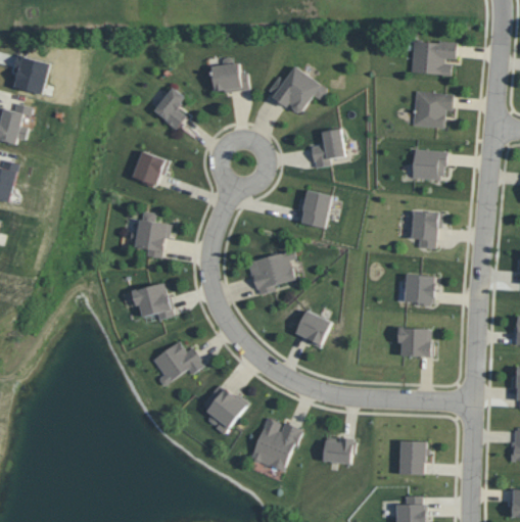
[(411,73),(450,75),(451,60),(455,61),(456,43),(412,40),(411,73)]
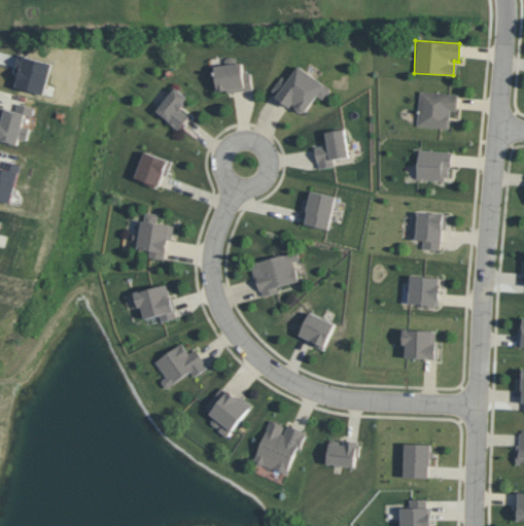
[(213,66),(215,93),(250,90),(249,73),(242,74),(241,63),(234,64),(233,58),(223,59),(223,65),(213,66)]
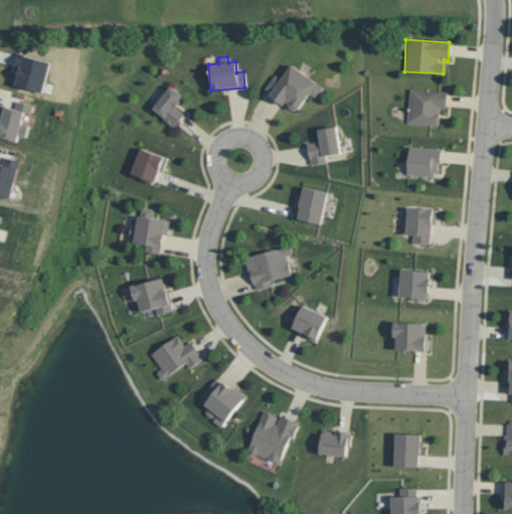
[(274,74),(263,91),(295,113),(308,94),(315,99),(322,88),(290,65),(281,79),(274,74)]
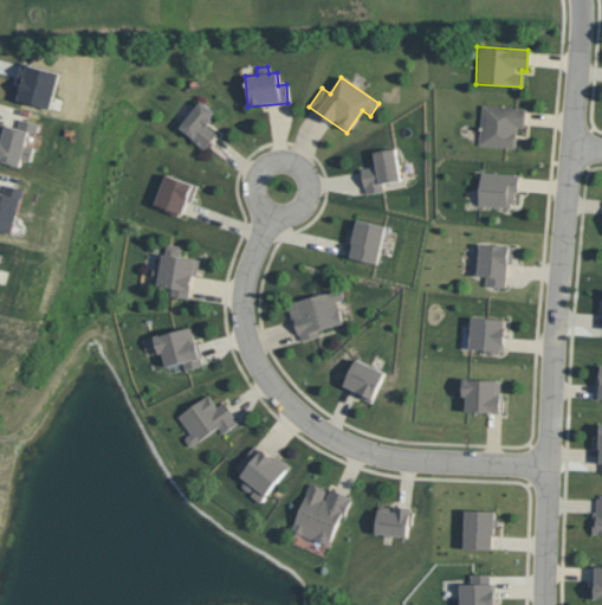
[(215,134),(205,149),(204,147),(202,148),(189,139),(191,137),(177,128),(200,101),(213,111),(208,118),(209,120),(206,126),(215,134)]
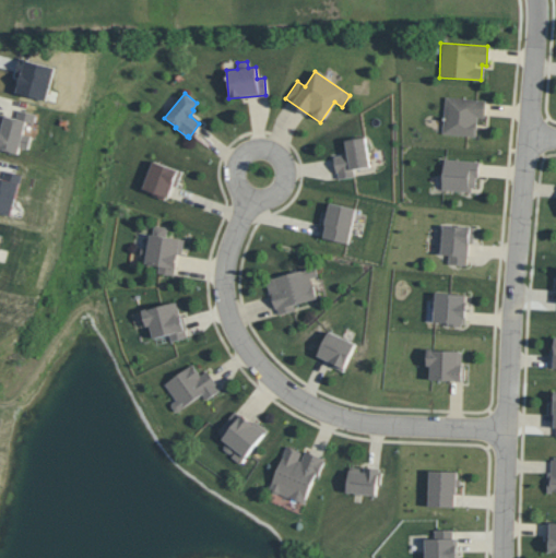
[(484,101),(483,117),(474,117),(473,137),(440,134),(444,97),(484,101)]
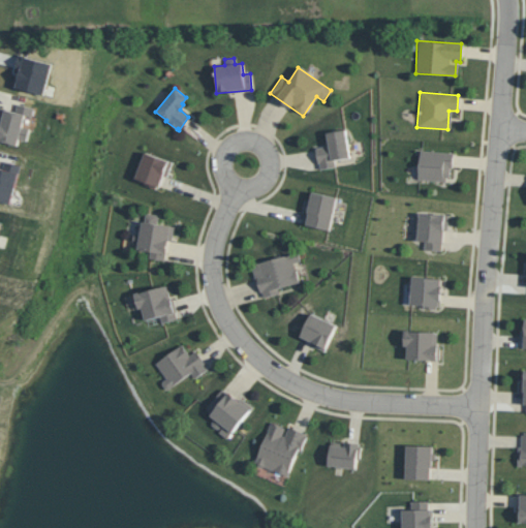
[(31,107),(30,116),(24,116),(20,128),(28,129),(25,142),(18,140),(16,146),(0,142),(0,109),(13,112),(16,103),(31,107)]
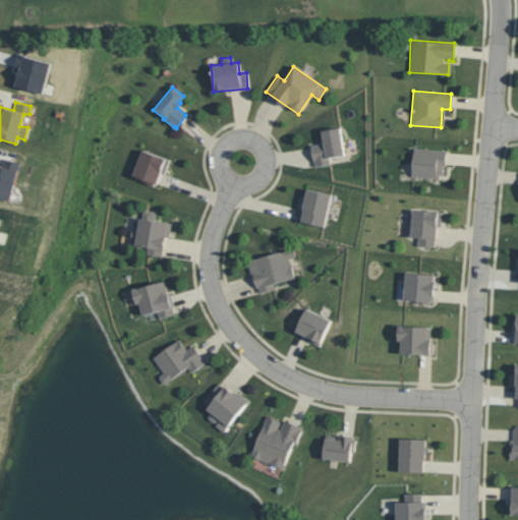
[(339,128),(343,154),(328,157),(329,164),(313,166),(312,160),(311,160),(309,146),(320,145),(319,139),(322,139),(321,131),(339,128)]
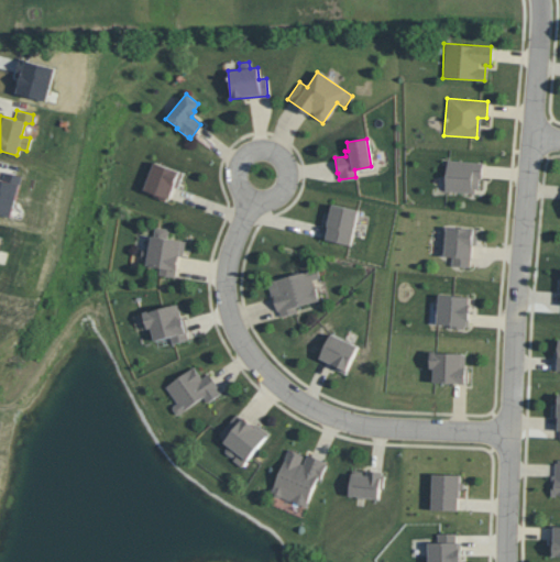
[(481,163),(480,178),(476,178),(475,189),(473,189),(472,194),(443,191),(446,160),(481,163)]
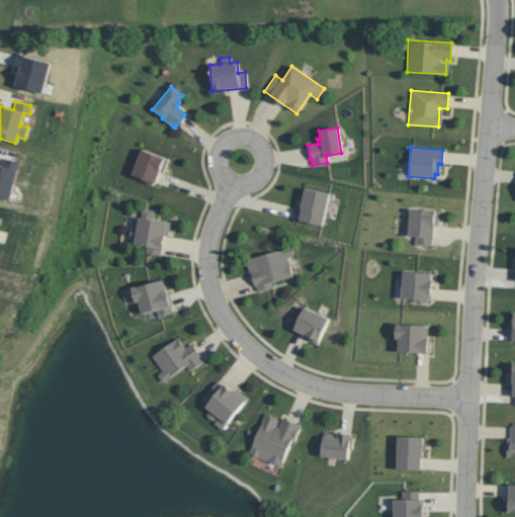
[(167,159),(162,172),(159,172),(155,183),(152,182),(152,184),(140,181),(142,178),(132,175),(141,149),(167,159)]
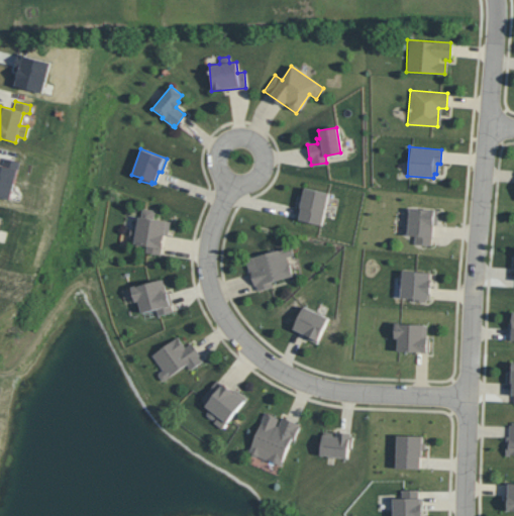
[(327,194),(320,226),(297,220),(300,207),(298,207),(303,188),(327,194)]
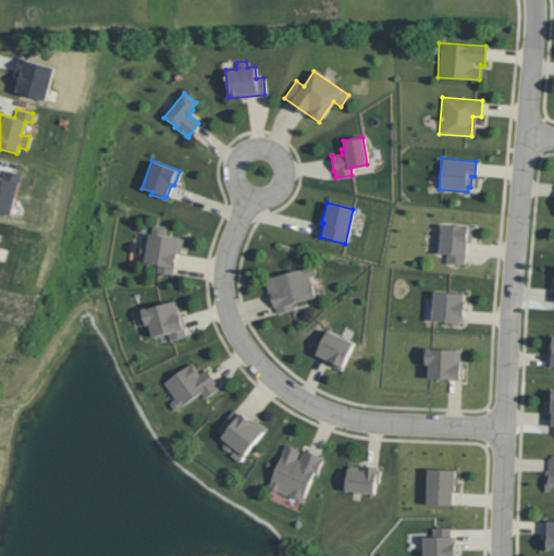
[(171,274),(155,271),(156,264),(143,263),(144,256),(138,255),(139,245),(146,246),(147,233),(150,234),(151,226),(152,224),(163,226),(165,229),(164,235),(182,238),(180,254),(176,254),(174,268),(172,268),(171,274)]
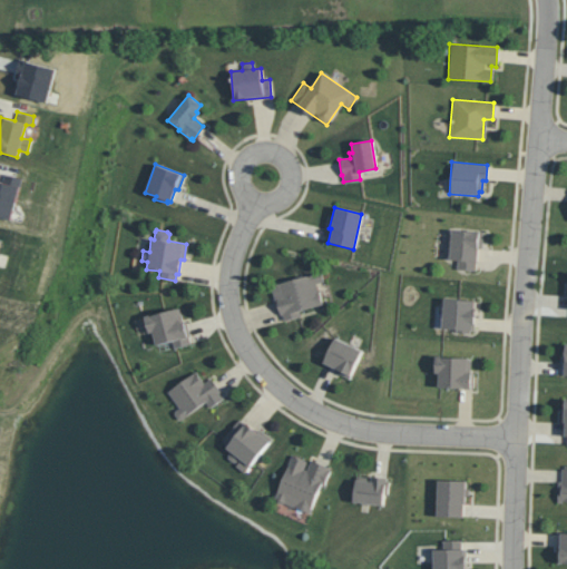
[(481,233),(480,247),(477,247),(476,262),(473,262),(473,271),(455,268),(456,261),(447,260),(450,229),(473,232),(473,231),(478,231),(478,232),(481,233)]
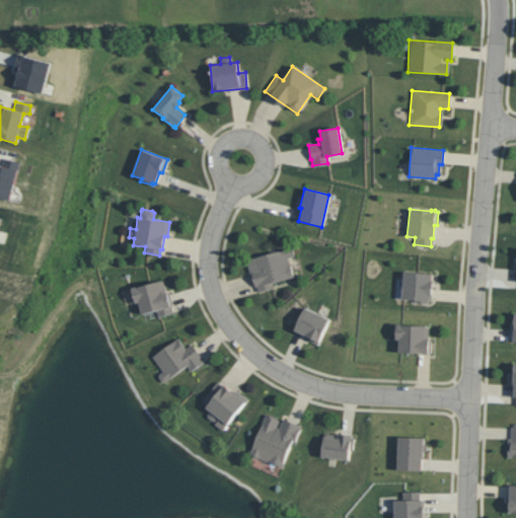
[(292,277),(271,283),(272,289),(258,292),(255,285),(253,286),(249,273),(248,273),(244,261),(291,247),(293,255),(286,259),(292,277)]
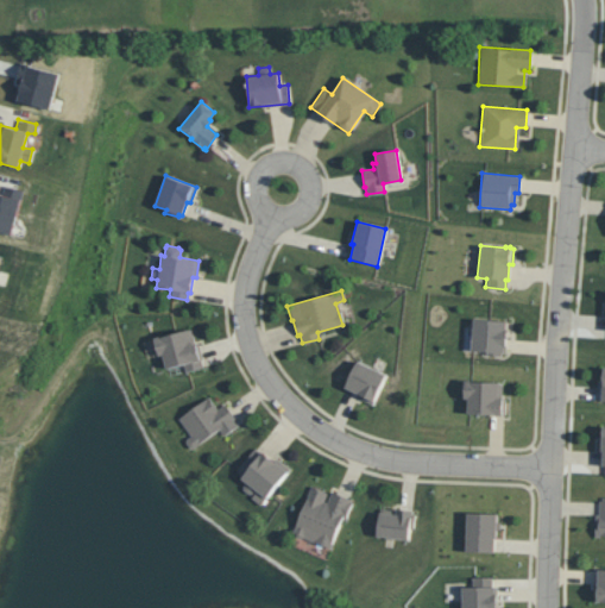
[(505,321),(504,330),(506,330),(504,352),(499,352),(499,356),(485,355),(485,352),(471,351),(472,318),(505,321)]
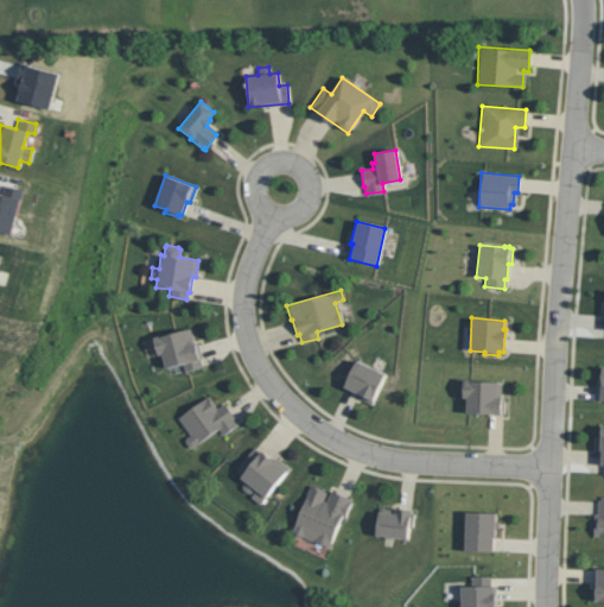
[(201,366),(184,372),(182,364),(165,368),(161,353),(158,354),(152,336),(189,329),(194,342),(197,342),(201,359),(198,359),(201,366)]
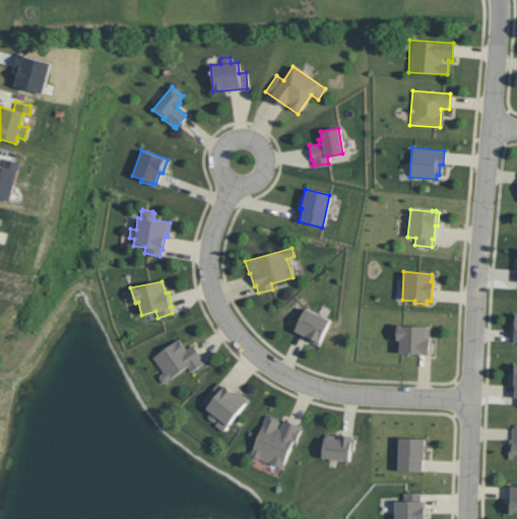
[(328,320),(317,345),(304,339),(305,336),(294,331),(305,308),(328,320)]
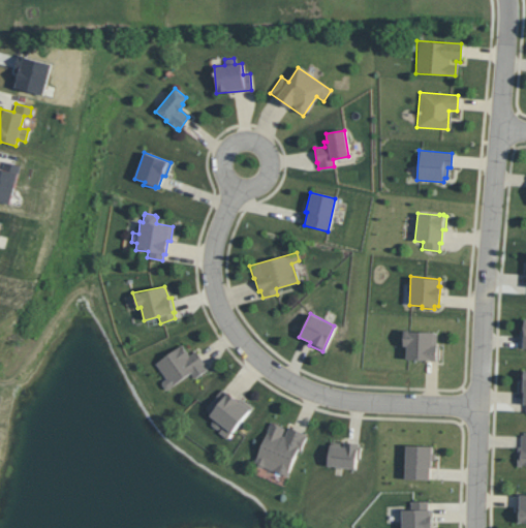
[(437,346),(437,361),(405,359),(405,345),(402,345),(403,331),(435,332),(435,345),(437,346)]
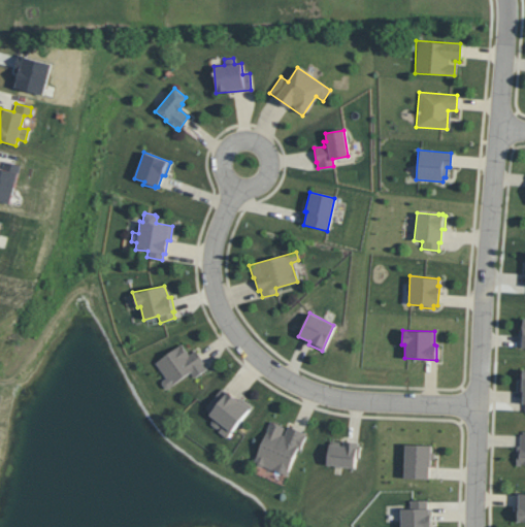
[(205,368),(193,377),(189,372),(166,389),(164,389),(159,384),(159,381),(164,377),(154,362),(179,343),(187,355),(194,351),(203,363),(201,364),(205,368)]
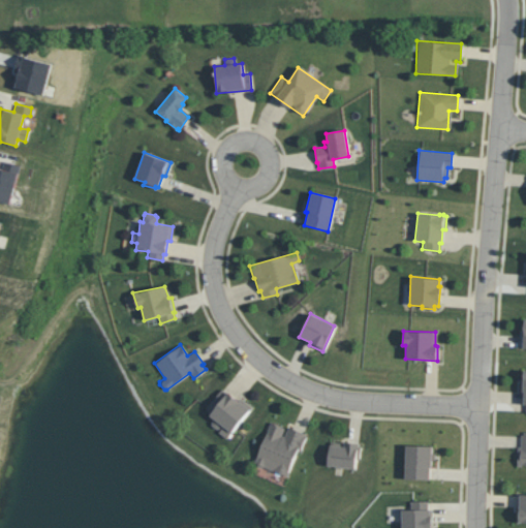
[(250,407),(225,439),(217,434),(218,431),(211,425),(211,422),(212,420),(209,415),(211,412),(204,407),(221,387),(237,401),(240,399),(250,407)]
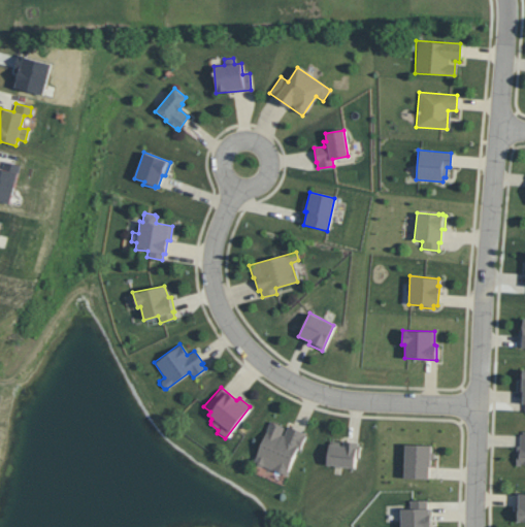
[(303,436),(298,450),(295,449),(285,474),(261,465),(259,466),(255,465),(255,462),(252,461),(268,421),(279,425),(279,426),(283,428),(280,434),(283,435),(287,425),(302,432),(301,434),(303,436)]
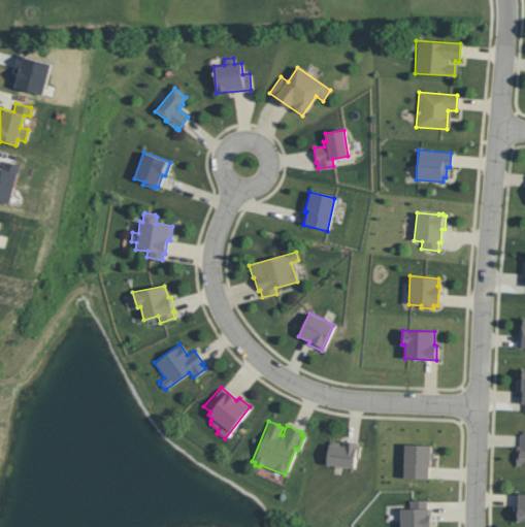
[(524,464),(515,464),(515,447),(517,447),(518,434),(521,434),(521,431),(524,431),(524,464)]
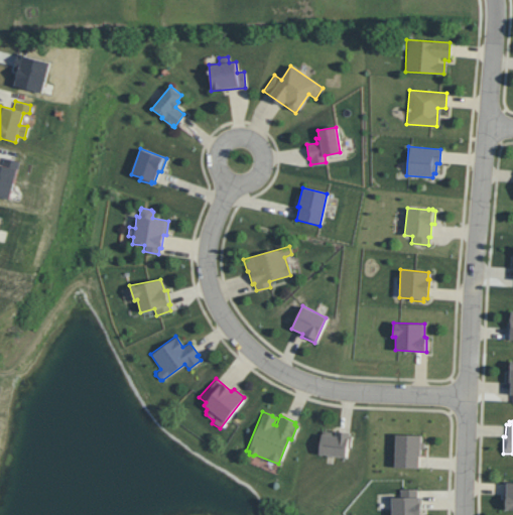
[(350,435),(348,447),(346,447),(344,458),(331,456),(330,458),(327,457),(325,456),(317,454),(321,431),(334,433),(334,430),(349,432),(348,435),(350,435)]
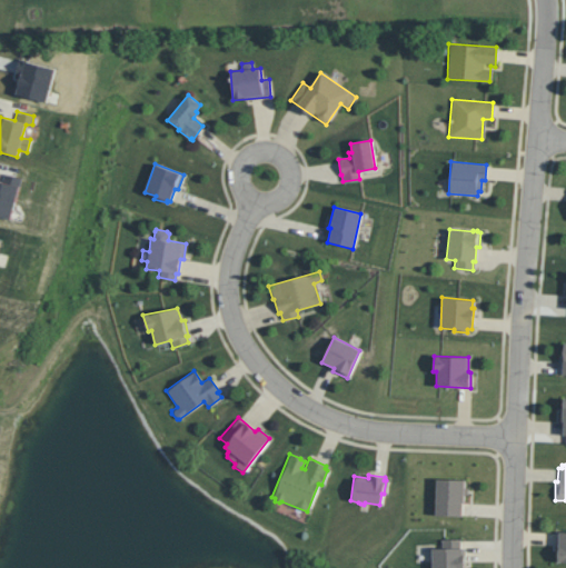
[(463,480),(463,488),(466,488),(466,495),(463,495),(462,504),(460,504),(460,516),(434,515),(435,479),(463,480)]
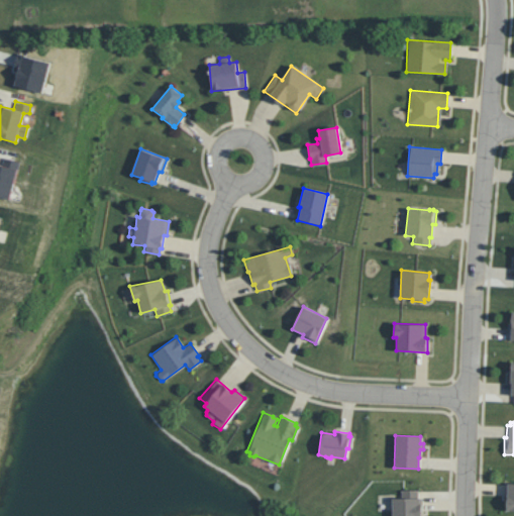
[(513,483),(513,510),(502,510),(502,496),(506,496),(506,483),(513,483)]
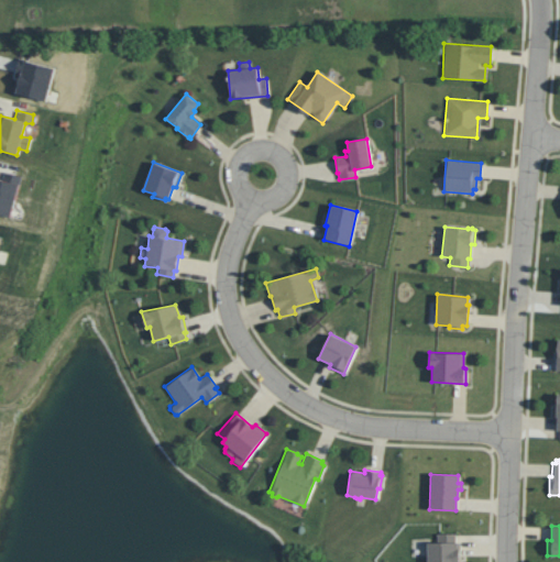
[(426,561),(426,542),(436,542),(436,533),(453,533),(453,542),(458,542),(458,561),(426,561)]
